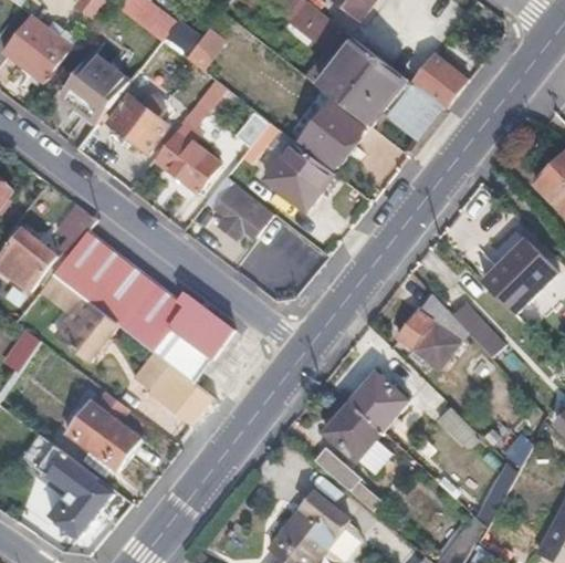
[(96,18),(110,0),(82,0),(79,4),(96,18)]
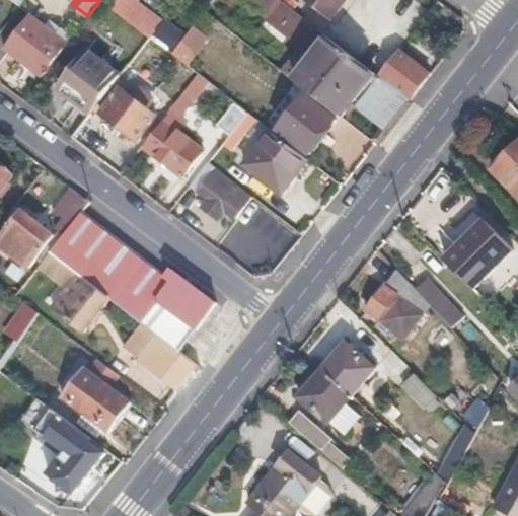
[(148,37),(150,39),(163,21),(145,7),(141,12),(125,0),(116,0),(111,7),(148,37)]
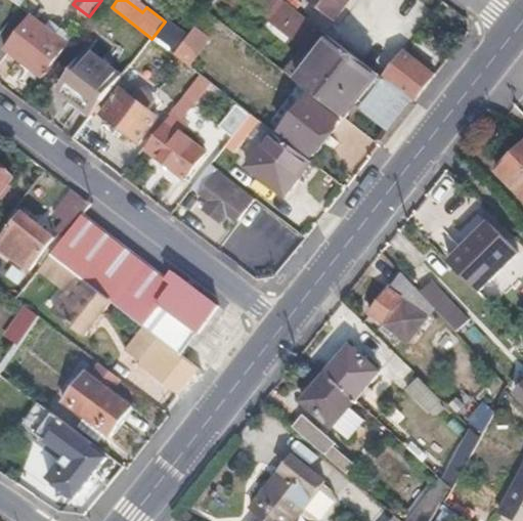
[(382,76),(284,0),(248,0),(271,18),(267,24),(286,38),(289,35),(303,46),(285,71),(345,118),(355,104),(388,130),(411,99),(382,76)]
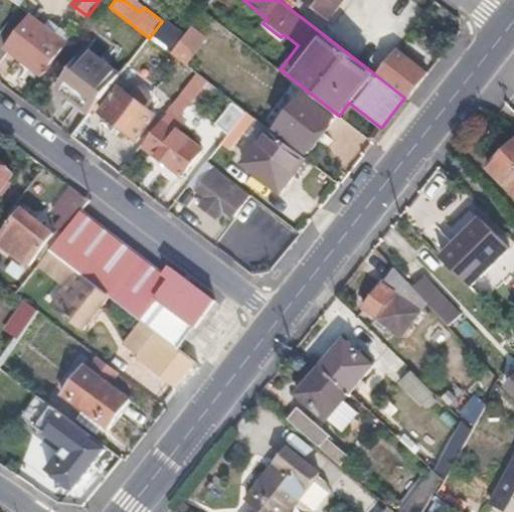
[(304,0),(329,19),(343,0),(304,0)]
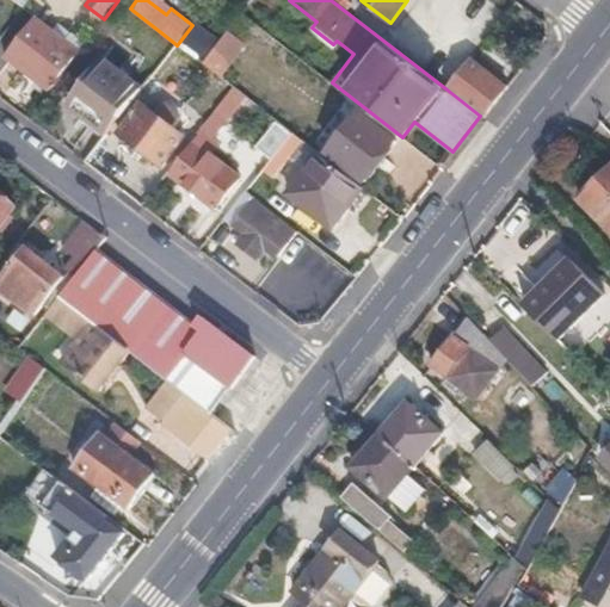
[(6,54),(50,87),(79,50),(35,17),(6,54)]
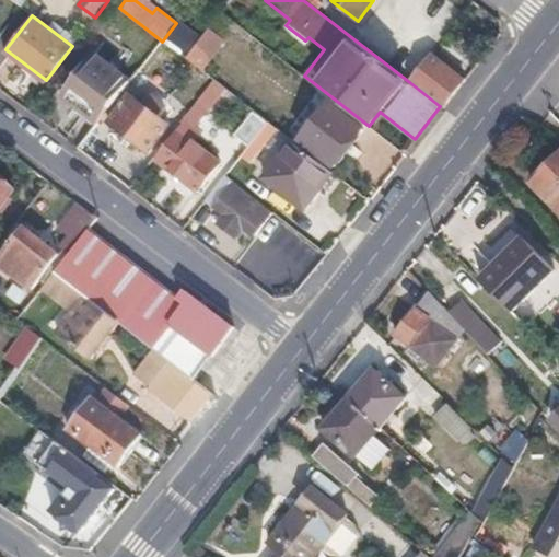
[(207,49),(197,42),(184,58),(194,66),(207,49)]
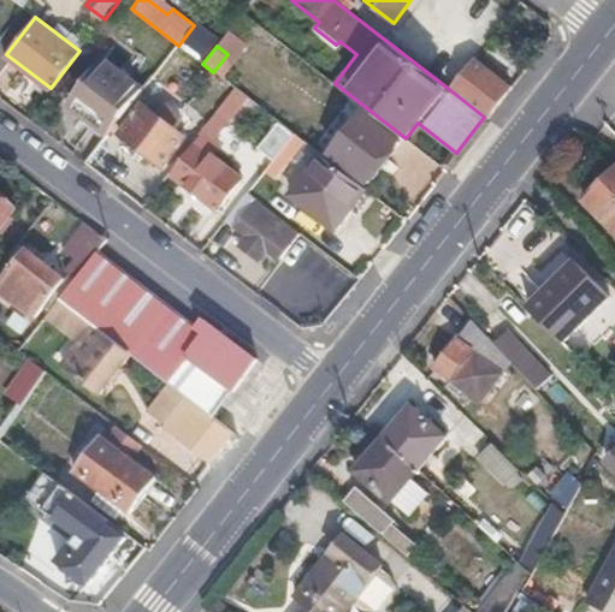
[(484,117),(510,83),(475,57),(449,89),(484,117)]
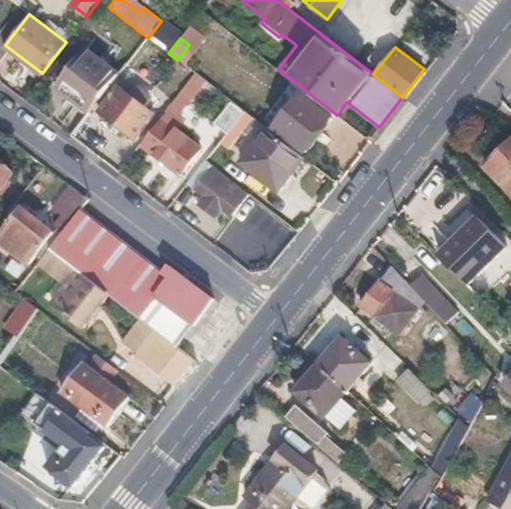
[(88,112),(118,72),(84,48),(55,87),(88,112)]
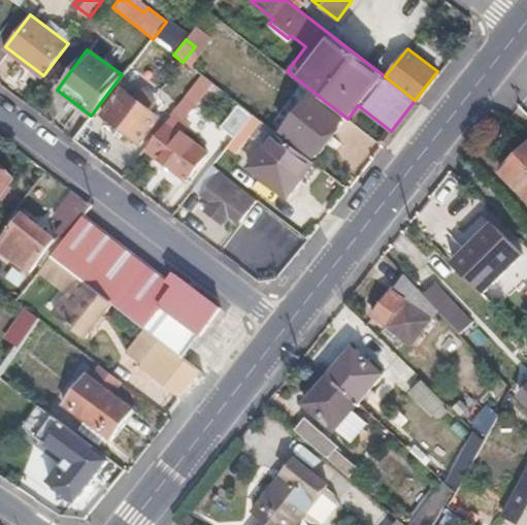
[(209,83),(200,75),(174,110),(171,115),(172,116),(149,149),(152,152),(147,158),(172,177),(176,171),(185,178),(205,152),(180,133),(189,123),(183,119),(209,83)]
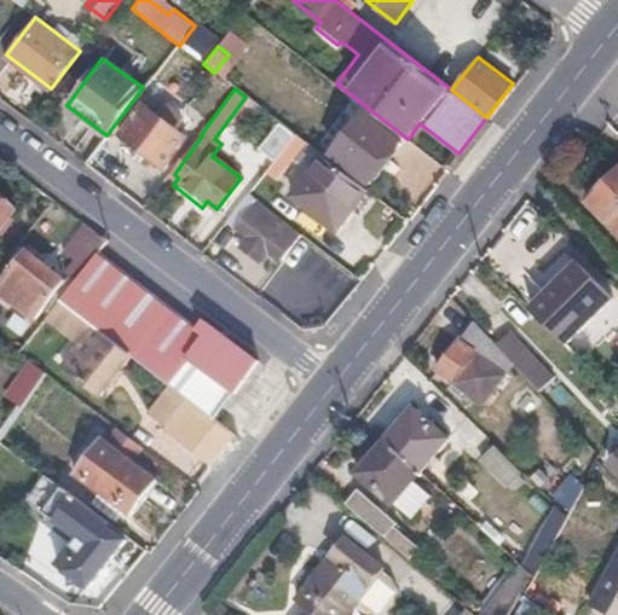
[(163,166),(185,137),(143,104),(122,133),(163,166)]
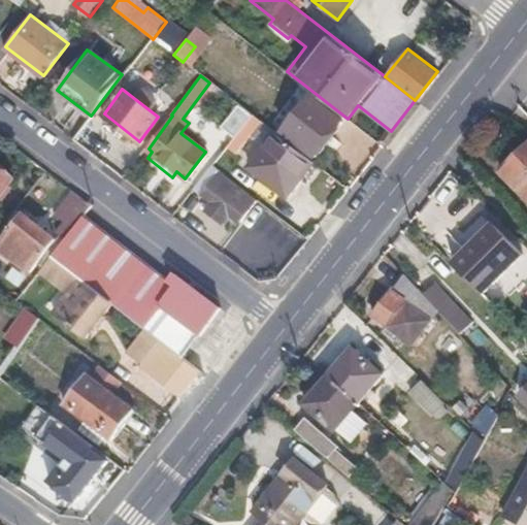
[(283,131),(315,156),(339,123),(308,98),(283,131)]
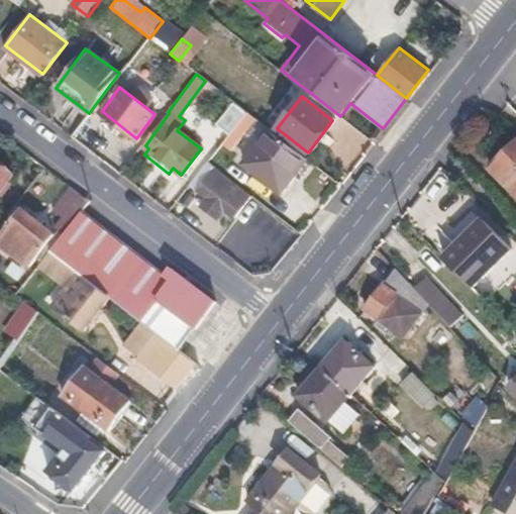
[(228,135),(246,113),(234,104),(217,127),(228,135)]
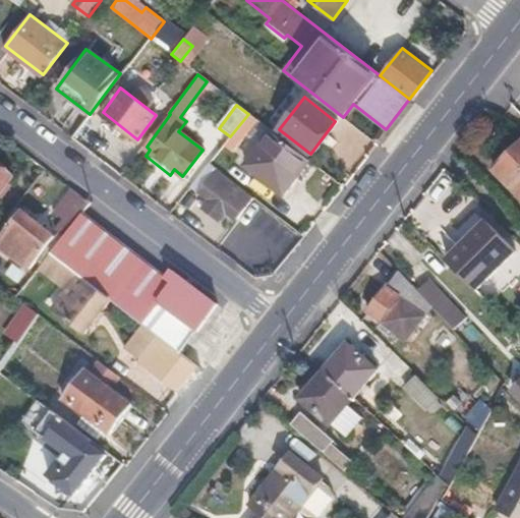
[(282,193),(307,160),(270,130),(243,165),(282,193)]
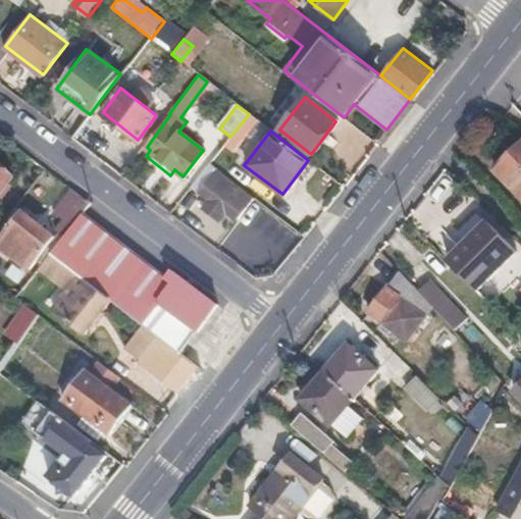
[(520,198),(520,142),(492,170),(520,198)]
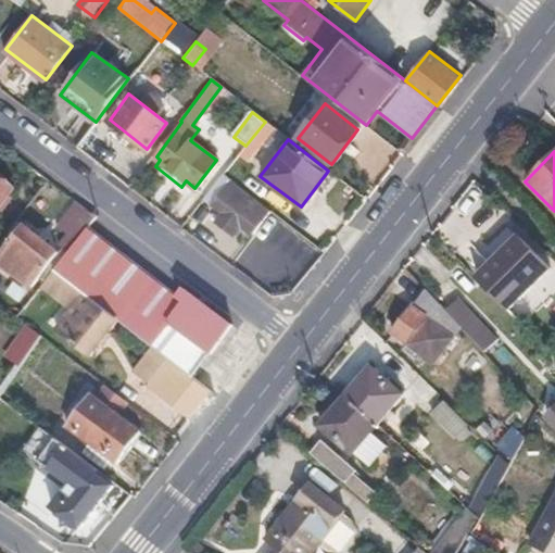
[(0,202),(12,187),(0,177),(0,202)]
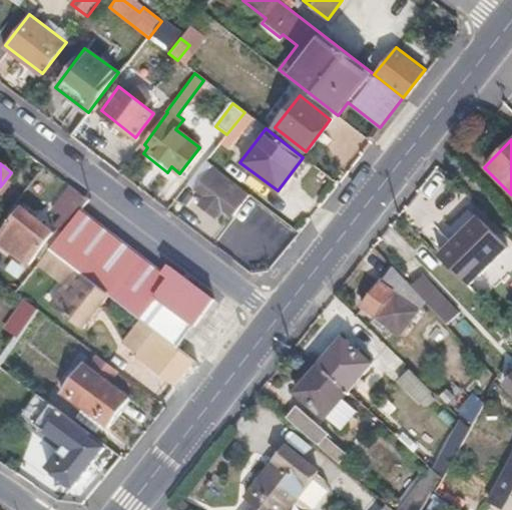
[(231,215),(247,193),(210,165),(195,186),(205,193),(198,202),(215,215),(221,208),(231,215)]
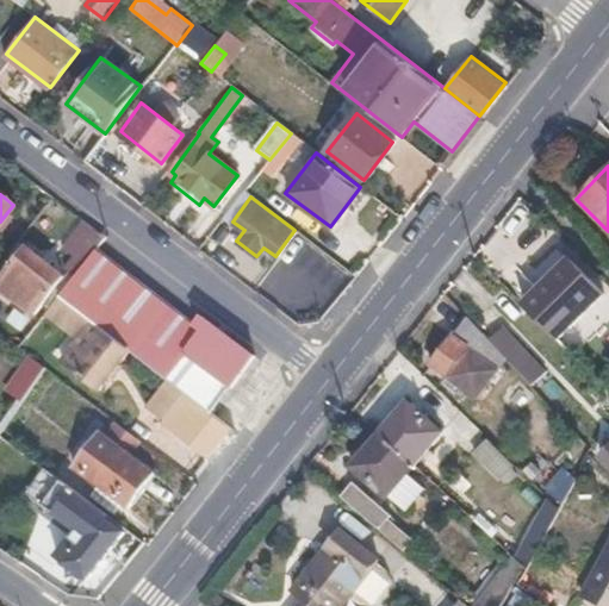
[(60,261),(76,274),(106,236),(88,223),(60,261)]
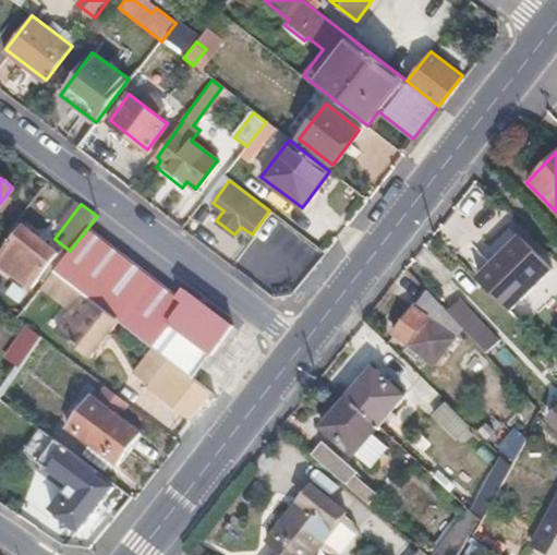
[(118,321),(125,326),(144,301),(159,281),(108,244),(118,231),(97,216),(70,251),(55,272),(83,292),(118,321)]
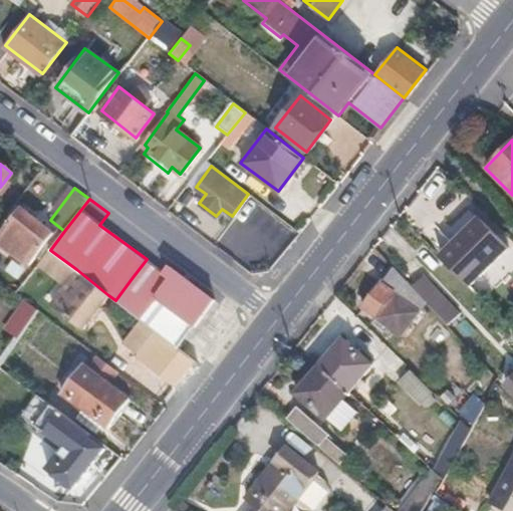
[(22,209),(0,237),(0,242),(28,265),(53,232),(22,209)]
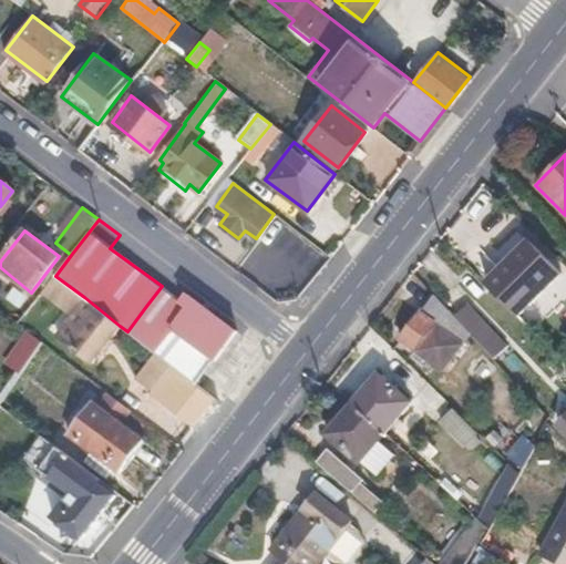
[(528,241),(484,282),(516,314),(561,273),(528,241)]
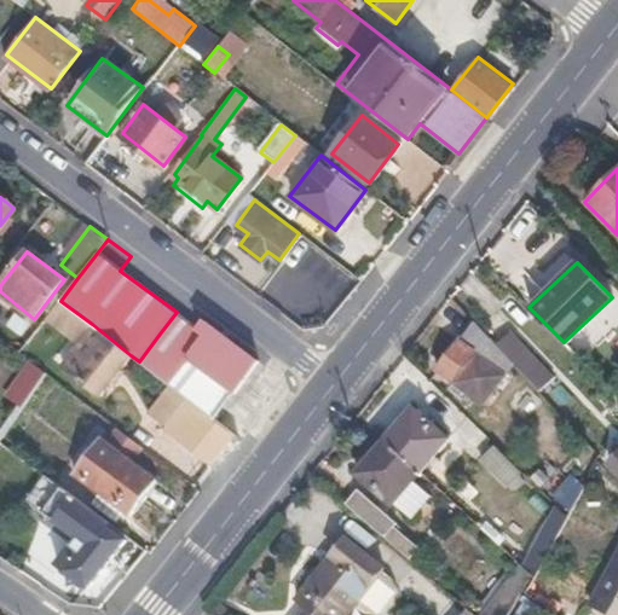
[(51,313),(82,336),(92,324),(61,301),(51,313)]
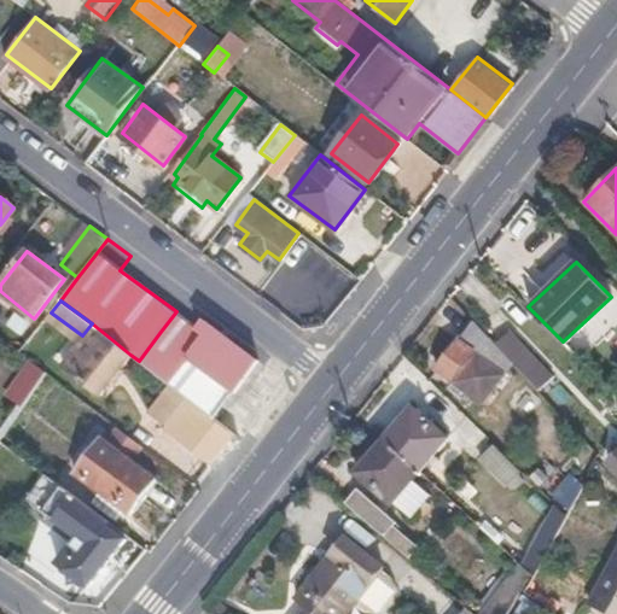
[(176,311),(159,333),(188,355),(208,329),(179,308),(176,311)]
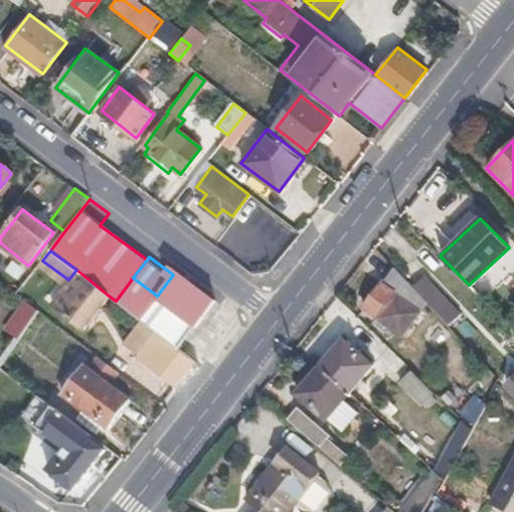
[(425,301),(392,266),(361,306),(398,334),(425,301)]
